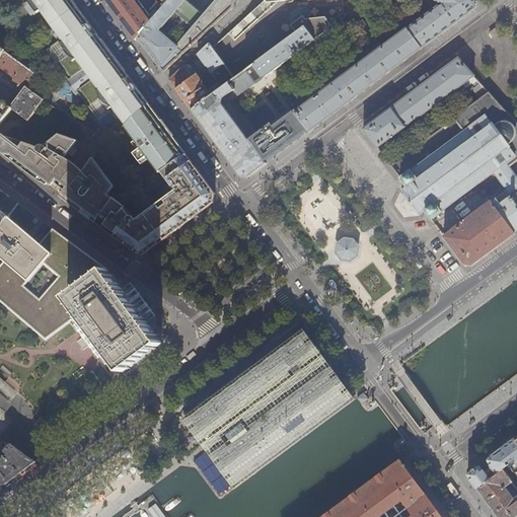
[(119,63),(103,42),(92,28),(84,16),(76,5),(72,0),(25,0),(34,12),(39,10),(44,16),(54,29),(49,33),(54,41),(46,48),(66,74),(61,78),(74,94),(79,91),(99,118),(107,112),(113,119),(117,116),(123,123),(122,126),(138,147),(131,152),(137,160),(144,155),(156,171),(158,169),(183,150),(165,127),(152,108),(129,77),(119,63)]
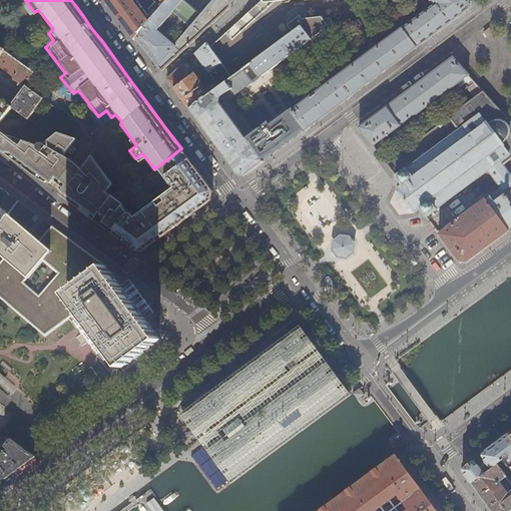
[(131,37),(134,34),(162,0),(103,0),(114,15),(131,37)]
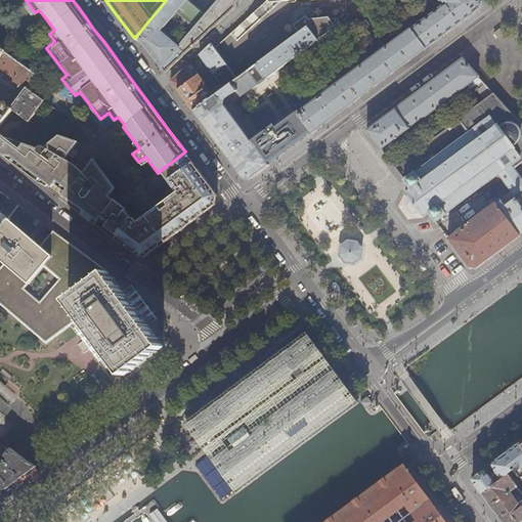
[(166,0),(137,35),(150,53),(162,69),(233,5),(234,5),(234,0),(166,0)]
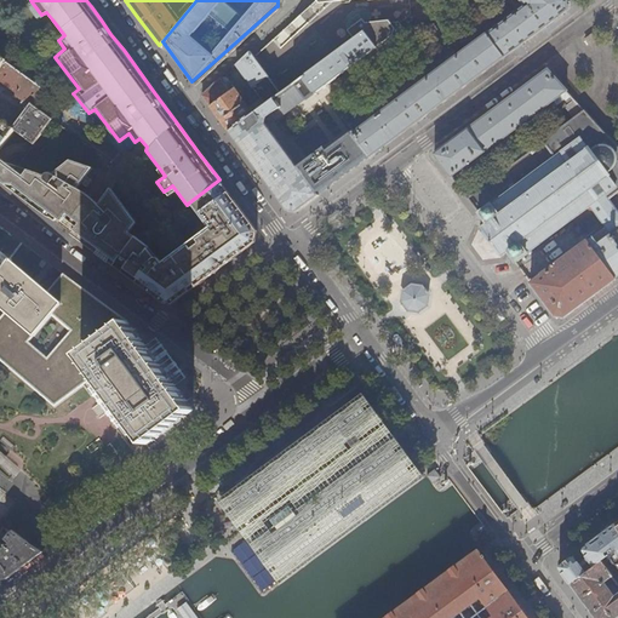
[(520,0),(524,3),(370,118),(343,81),(327,92),(338,106),(335,109),(349,129),(352,132),(367,155),(417,118),(522,39),(526,38),(547,21),(565,7),(565,0),(520,0)]
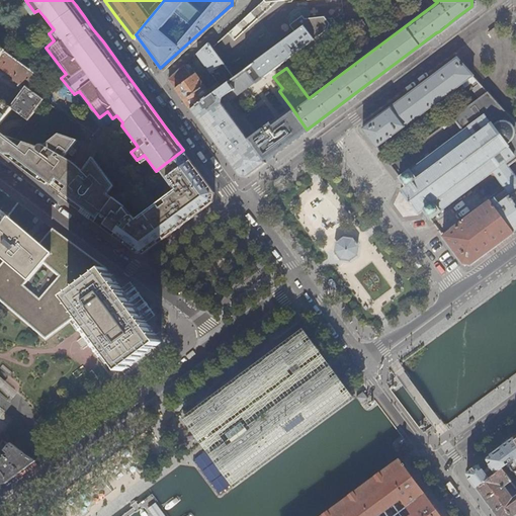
[(327,28),(329,23),(324,17),(303,18),(299,15),(287,24),(293,31),(302,25),(311,38),(318,33),(319,34),(327,28)]
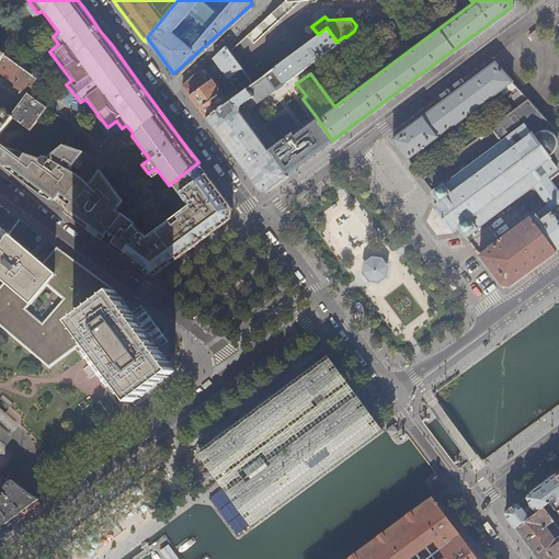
[(272,144),(246,107),(274,87),(274,88),(284,81),(337,42),(327,27),(318,34),(252,82),(230,99),(266,148),(272,144)]
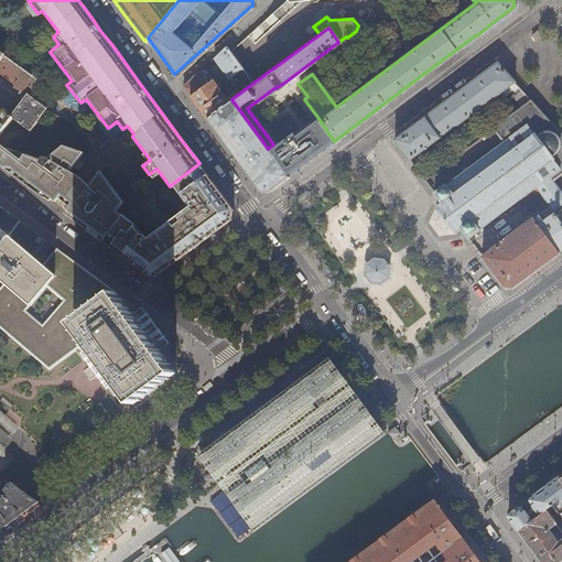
[(531,34),(536,40),(541,35),(537,30),(531,34)]
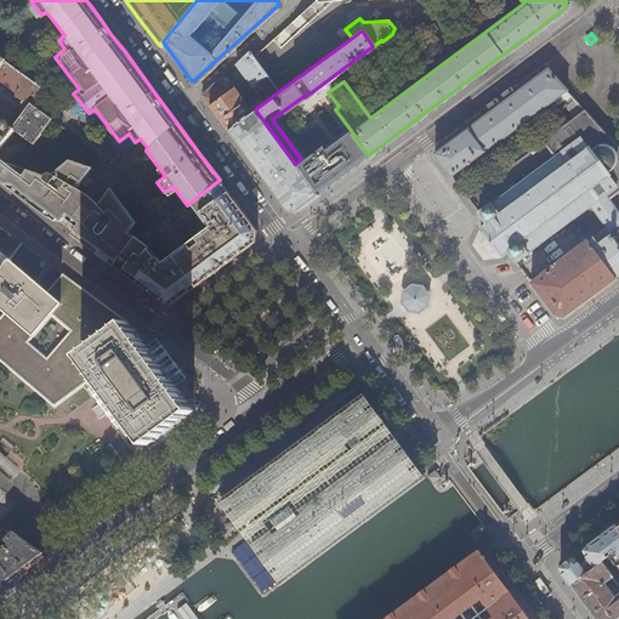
[(234,87),(226,77),(220,75),(200,94),(210,106),(216,114),(227,129),(255,109),(279,91),(251,55),(248,50),(244,54),(234,62),(259,96),(248,104),(234,87)]
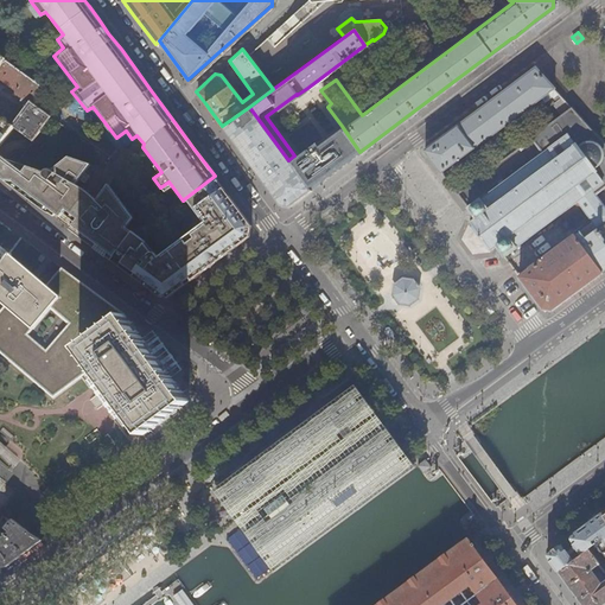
[(43,84),(31,77),(2,56),(0,59),(0,81),(21,96),(19,99),(27,103),(17,119),(13,116),(10,121),(0,115),(0,140),(12,125),(31,138),(49,114),(31,101),(43,84)]
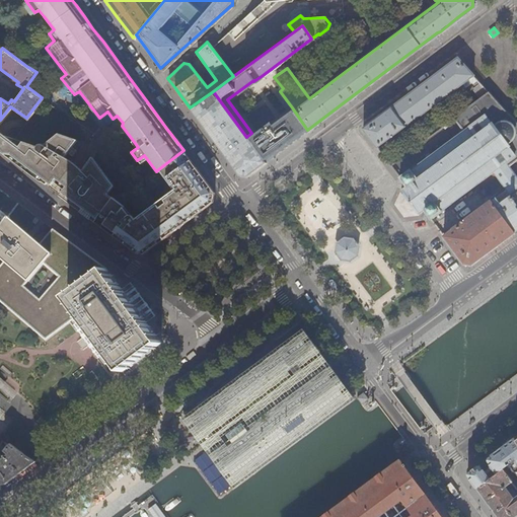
[(403,125),(471,74),(456,56),(454,58),(447,63),(389,105),(385,108),(361,127),(375,146),(403,125)]
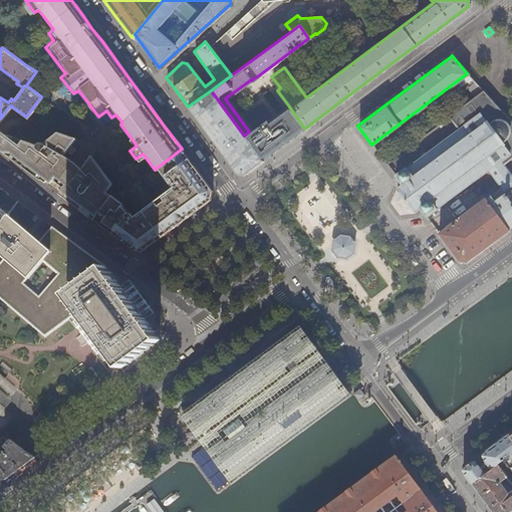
[(483,90),(482,89),(474,81),(468,86),(475,96),(483,90)]
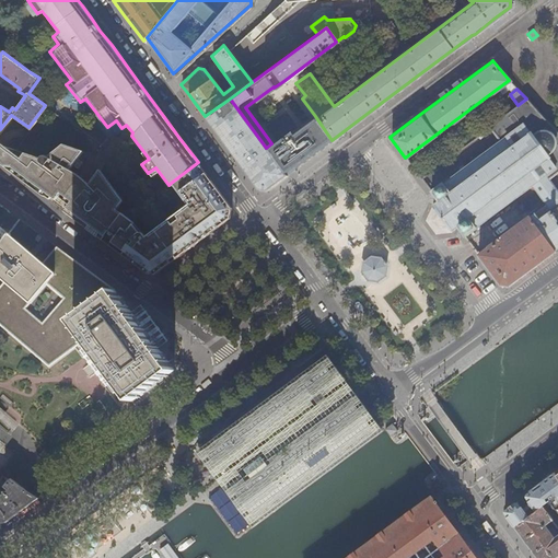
[(266,148),(230,99),(205,116),(217,132),(257,188),(263,188),(266,189),(286,174),(266,148)]
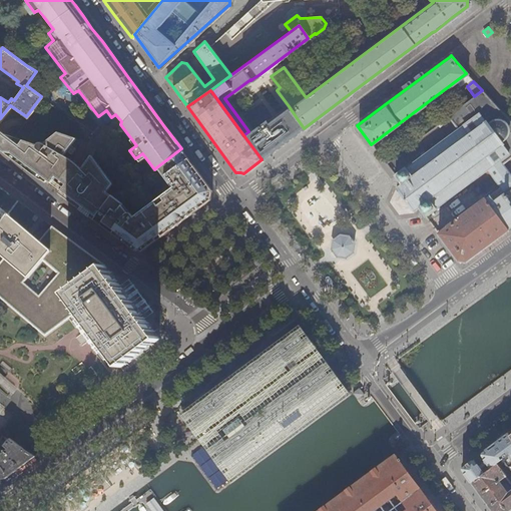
[(399,183),(395,186),(412,209),(417,205),(424,215),(435,207),(475,176),(485,168),(502,190),(508,186),(510,183),(510,176),(501,162),(510,154),(510,122),(482,90),(474,96),(447,115),(447,116),(456,127),(404,166),(392,174),(399,183)]
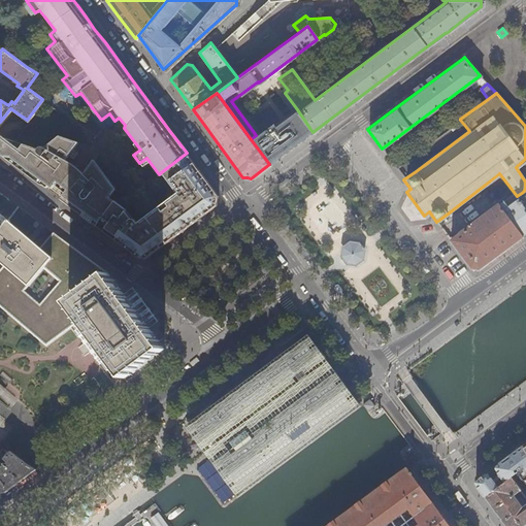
[(313,132),(297,109),(296,110),(297,112),(277,127),(273,122),(256,135),(251,139),(269,164),(273,161),(313,132)]
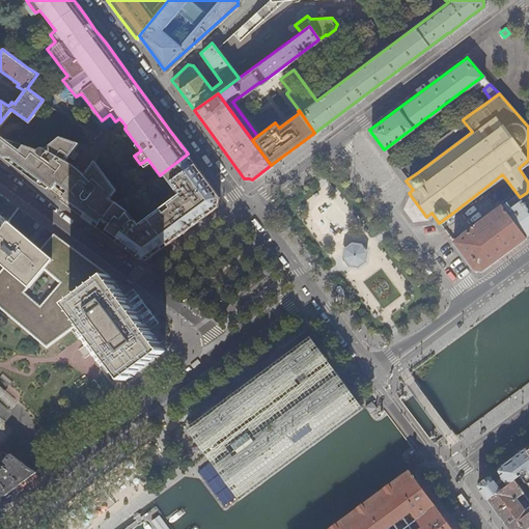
[(115,189),(92,161),(82,174),(68,163),(63,160),(77,142),(58,136),(43,148),(42,147),(38,147),(36,148),(35,148),(2,138),(0,136),(0,154),(98,226),(114,201),(108,197),(115,189)]
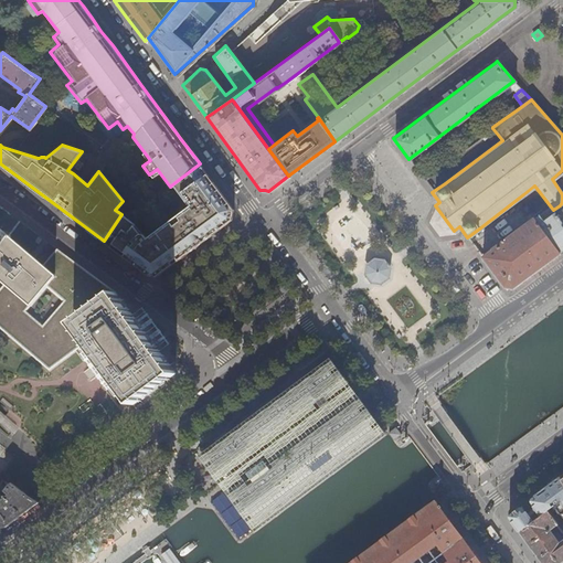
[(171,237),(214,184),(211,180),(200,163),(172,184),(179,192),(180,192),(190,204),(160,227),(171,237)]
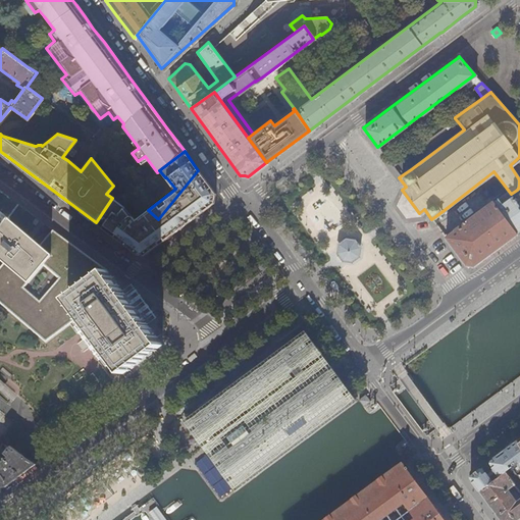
[(141,257),(215,201),(216,195),(198,170),(158,219),(148,210),(135,220),(130,214),(127,215),(122,208),(123,206),(112,198),(96,222),(141,257)]
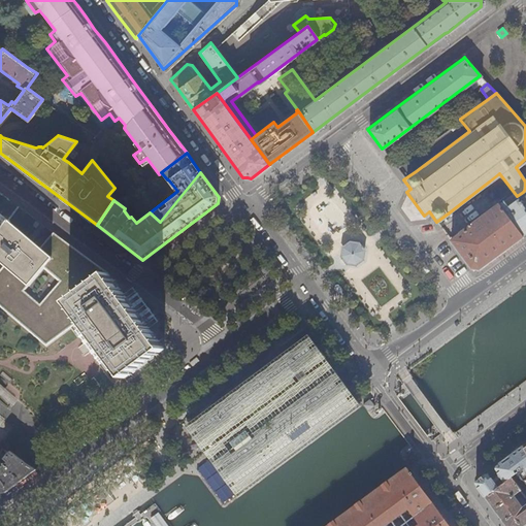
[(517,196),(499,173),(489,182),(492,186),(498,182),(501,185),(502,185),(508,194),(514,201),(518,198),(517,196)]
